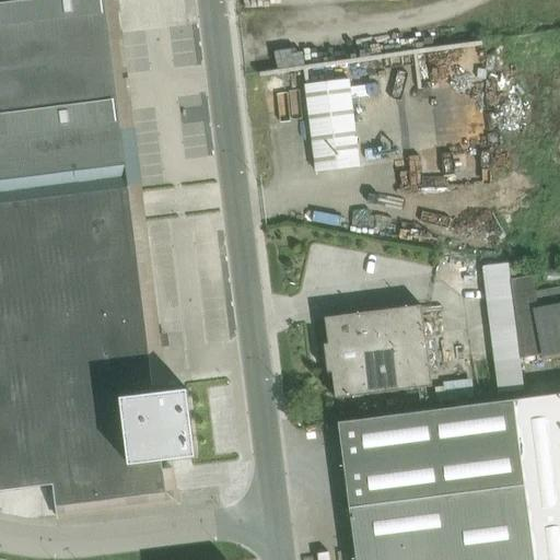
[(149,253),(136,147),(127,76),(121,33),(117,0),(0,0),(0,502),(54,496),(57,517),(179,502),(178,491),(174,463),(174,461),(198,457),(189,391),(166,393),(152,278),(149,253)]
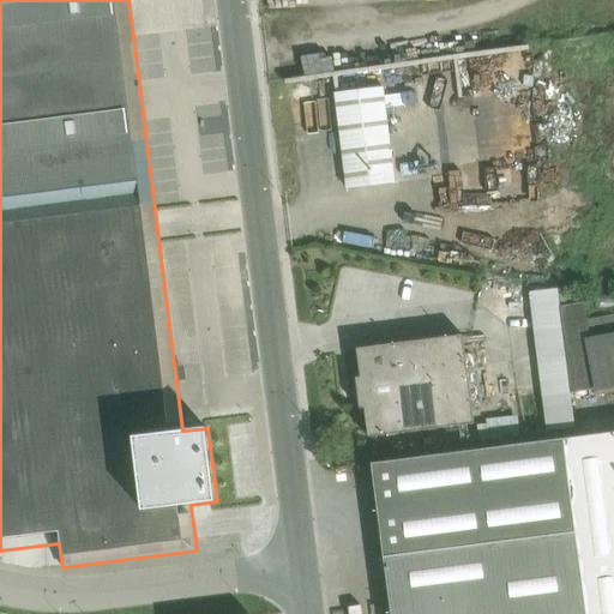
[(386,113),(384,85),(336,92),(348,188),(395,181),(386,113)]
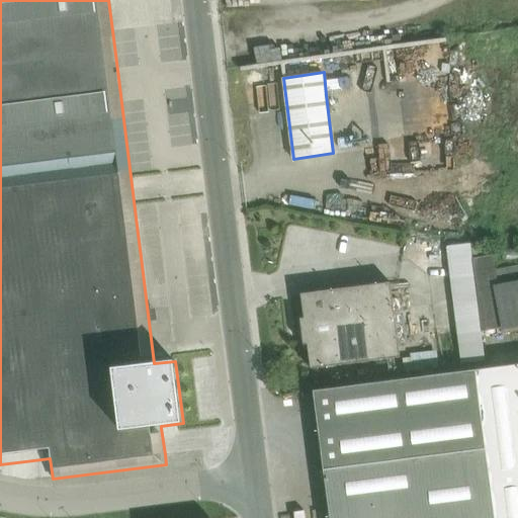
[(494,285),(502,331),(517,328),(517,264),(494,269),(497,284),(494,285)]
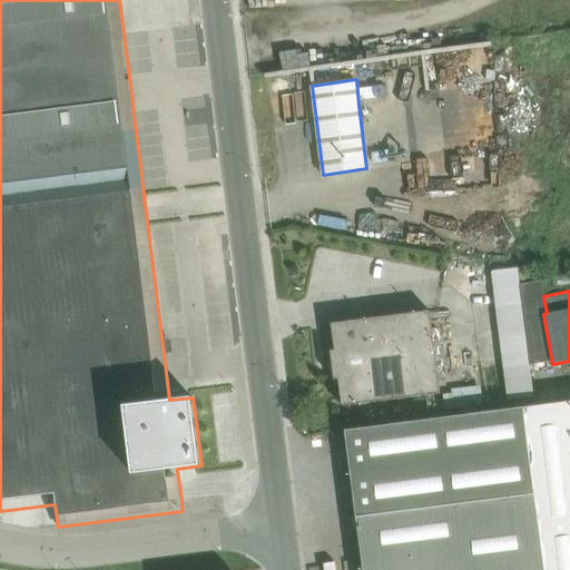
[(340,377),(343,403),(440,391),(430,310),(332,323),(335,349),(331,350),(335,377),(340,377)]
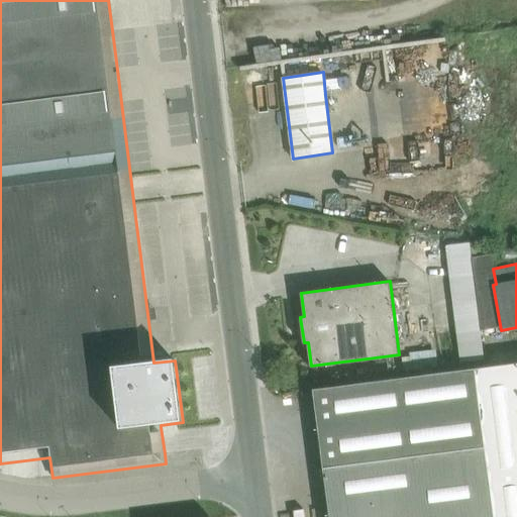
[(404,371),(412,370),(411,356),(403,357),(404,371)]
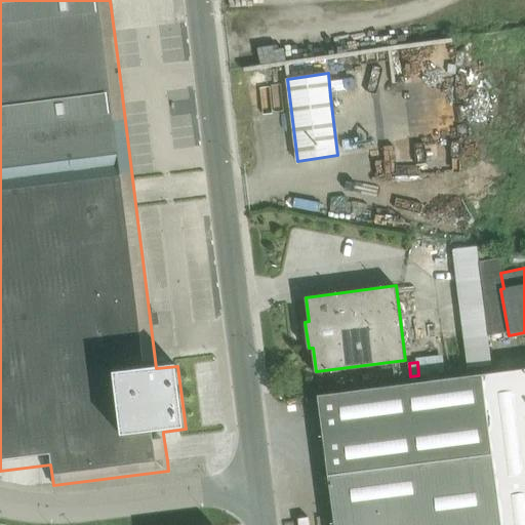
[(524,524),(524,368),(319,396),(335,524),(524,524)]
